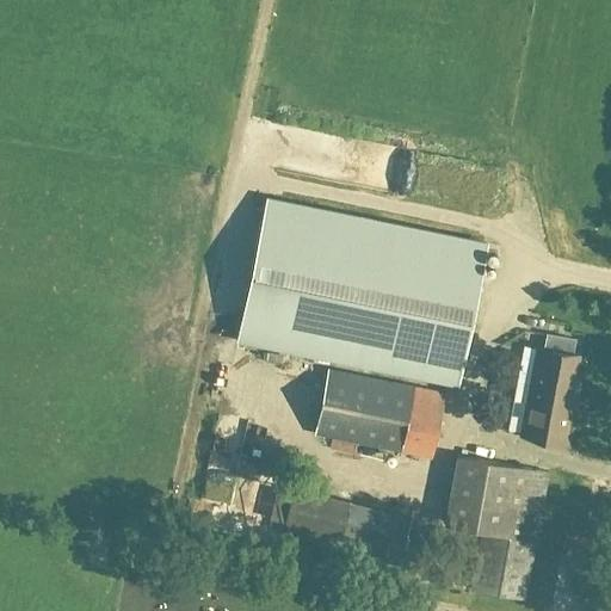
[(239,340),(457,386),(486,246),(267,201),(239,340)]
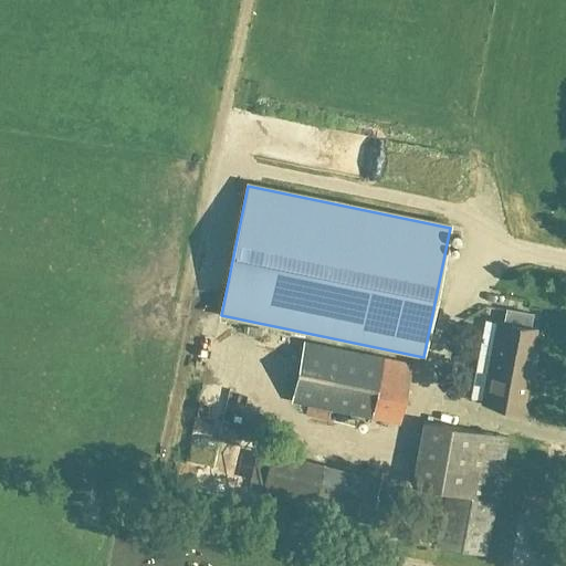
[(498,323),(491,358),(528,366),(535,329),(531,328),(533,315),(504,311),(502,323),(498,323)]
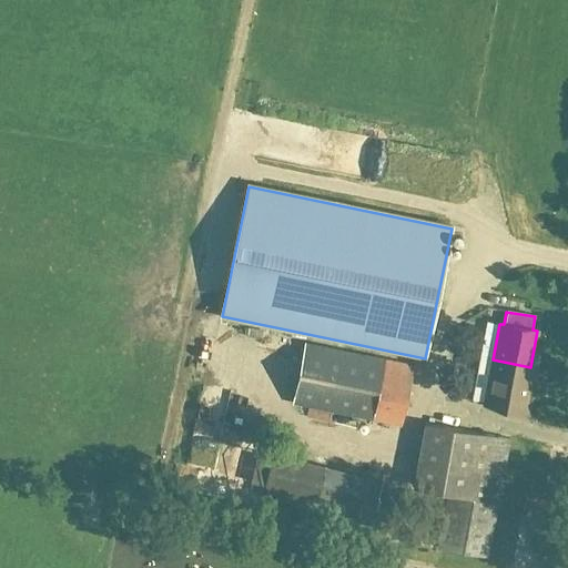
[(414,367),(336,351),(305,344),(293,404),(401,427),(414,367)]
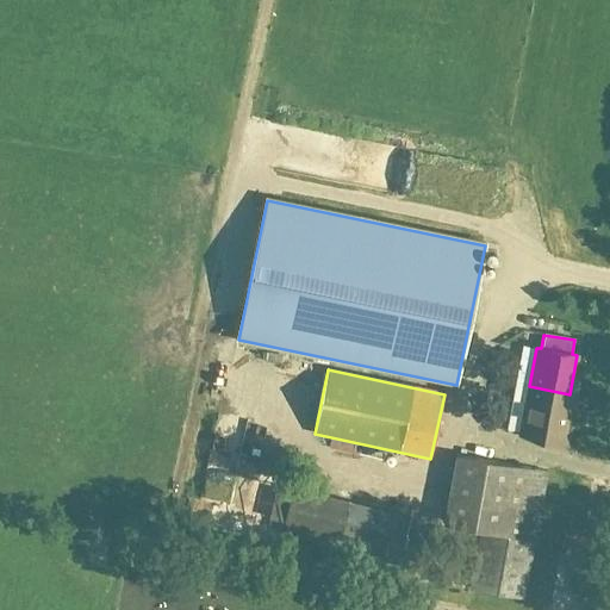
[(567,405),(568,394),(529,386),(520,436),(565,444),(572,406),(567,405)]
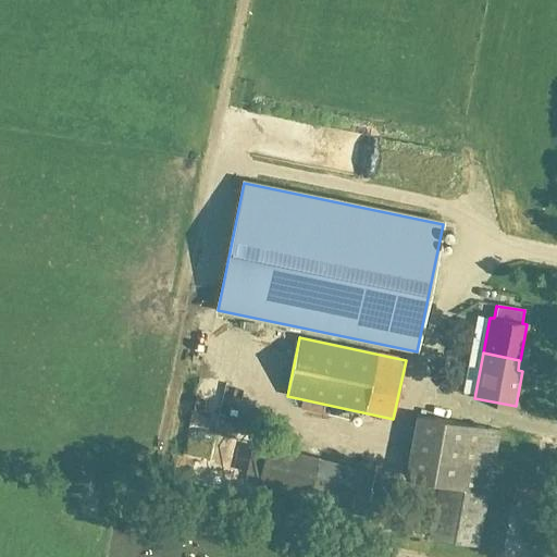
[(478,547),(499,432),(418,416),(406,480),(438,486),(429,537),(478,547)]
